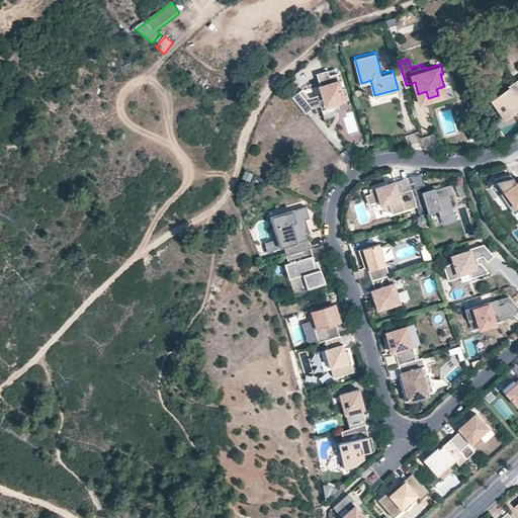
[(403,76),(399,62),(391,64),(393,70),(395,78),(403,76)]
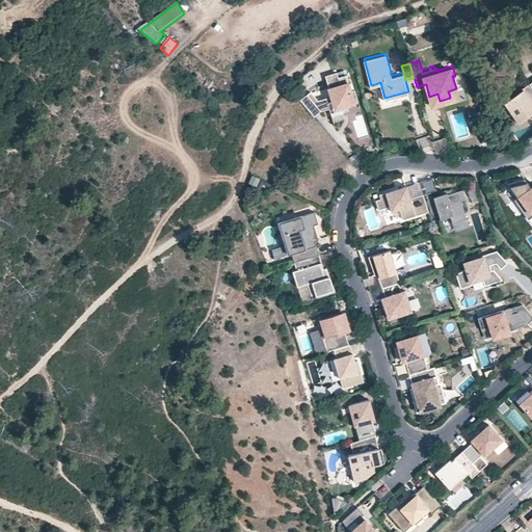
[(338,72),(326,76),(334,100),(328,102),(327,98),(319,100),(311,91),(300,100),(315,116),(321,111),(329,108),(341,105),(343,110),(348,109),(347,105),(358,101),(355,89),(351,91),(347,75),(339,77),(338,72)]
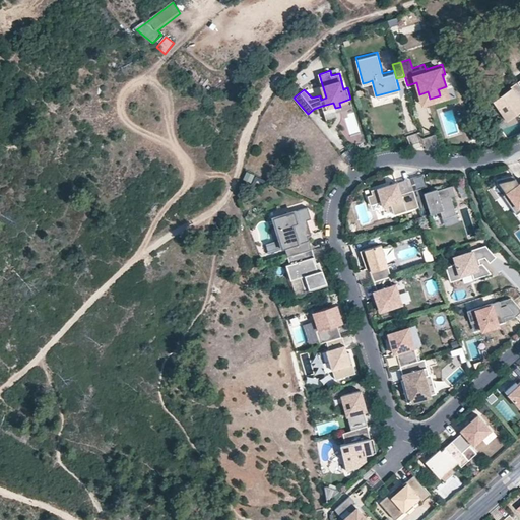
[(519,84),(517,81),(511,86),(512,87),(494,101),(507,120),(519,110),(519,84)]
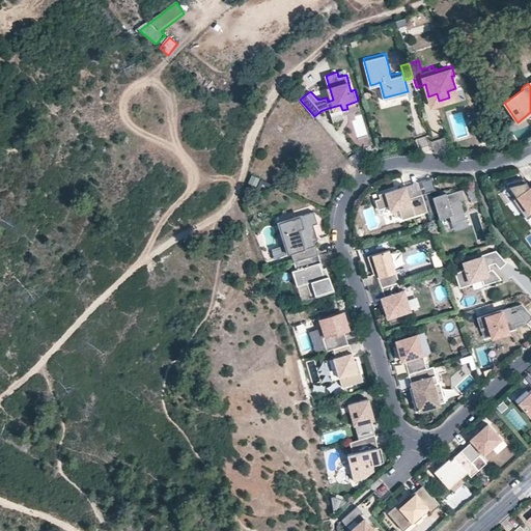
[(439,101),(437,93),(428,96),(430,104),(439,101)]
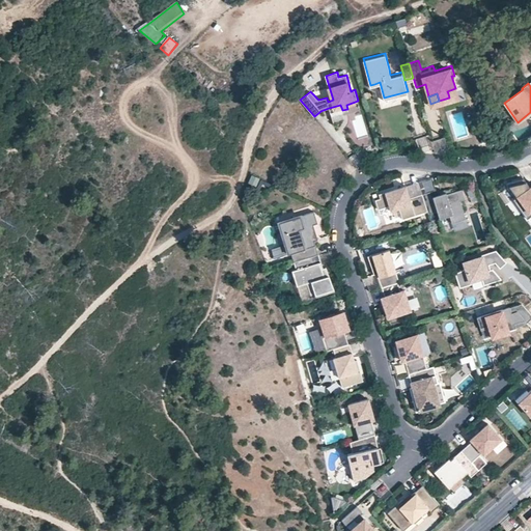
[(342,110),(331,113),(333,121),(344,118),(343,114),(342,110)]
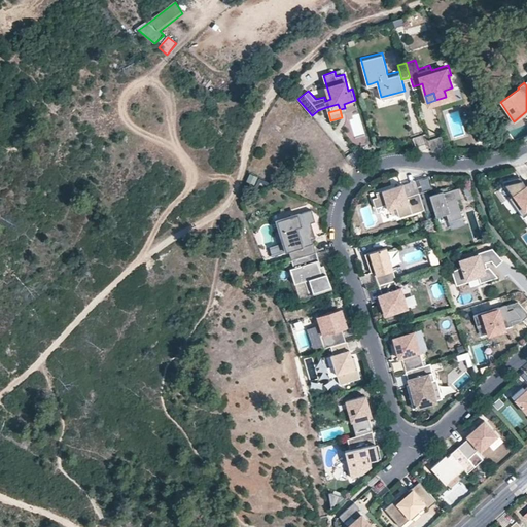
[(526,184),(526,185),(523,187),(520,183),(523,181),(520,176),(503,180),(513,195),(510,198),(518,209),(523,216),(526,213),(526,184)]
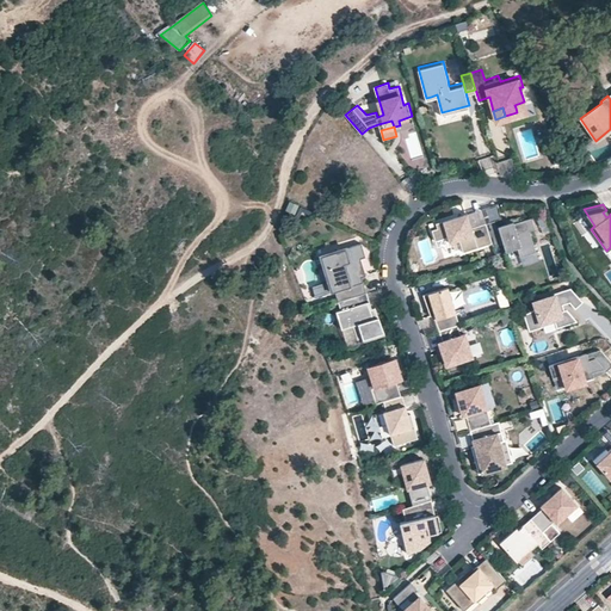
[(487,223),(486,222),(471,227),(467,213),(463,214),(463,216),(458,218),(457,216),(436,222),(438,228),(432,229),(436,240),(448,236),(450,242),(460,239),(463,252),(493,242),(487,223)]
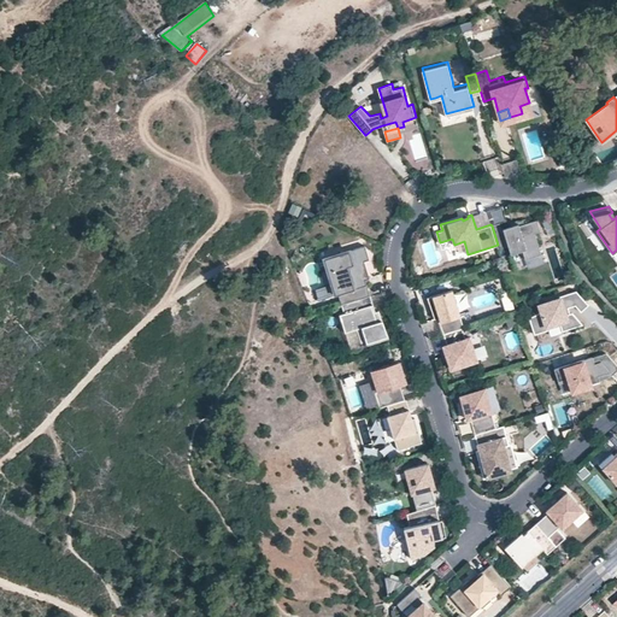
[(541,254),(535,233),(541,231),(538,219),(501,231),(500,223),(492,225),(498,245),(498,247),(509,244),(511,253),(522,250),(526,259),(541,254)]
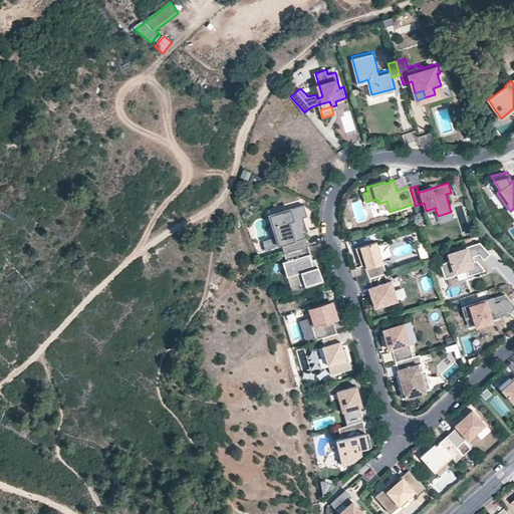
[(308,231),(303,217),(308,216),(304,204),(269,215),(278,245),(281,245),(283,253),(308,245),(305,236),(300,238),(299,234),(304,232),(308,231)]
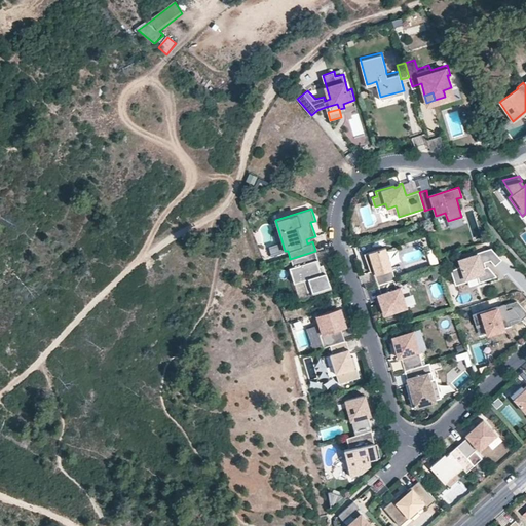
[(374,270),(378,284),(397,278),(393,268),(387,249),(386,246),(366,253),(371,271),(374,270)]
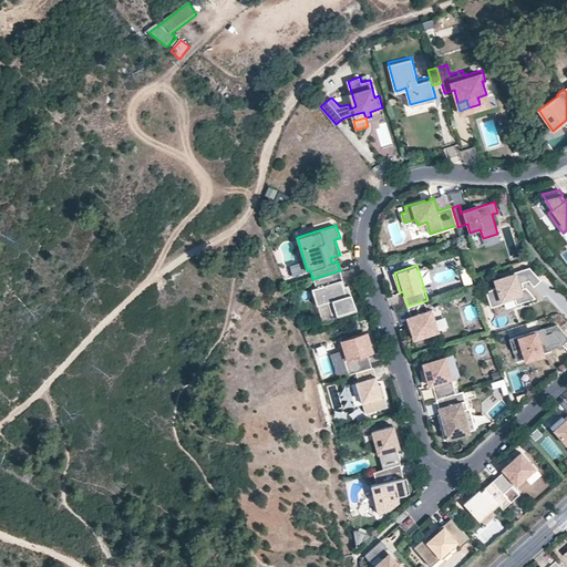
[(522,282),(528,280),(534,287),(542,280),(529,267),(515,272),(515,274),(495,279),(497,286),(486,291),(491,307),(503,302),(503,299),(514,296),(516,303),(536,298),(526,287),(524,288),(522,282)]
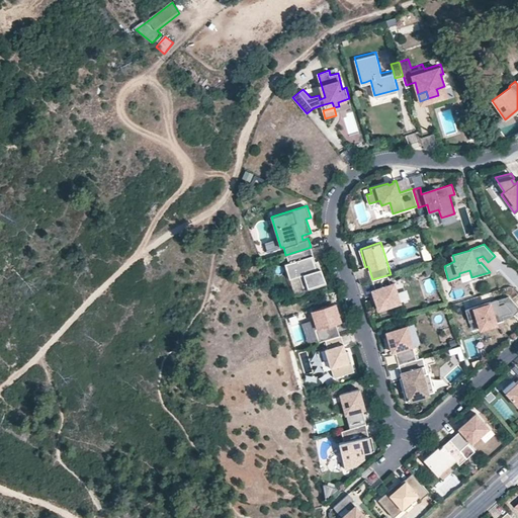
[(325,282),(318,260),(315,261),(311,247),(285,255),(287,262),(284,264),(288,278),(298,275),(303,289),(325,282)]
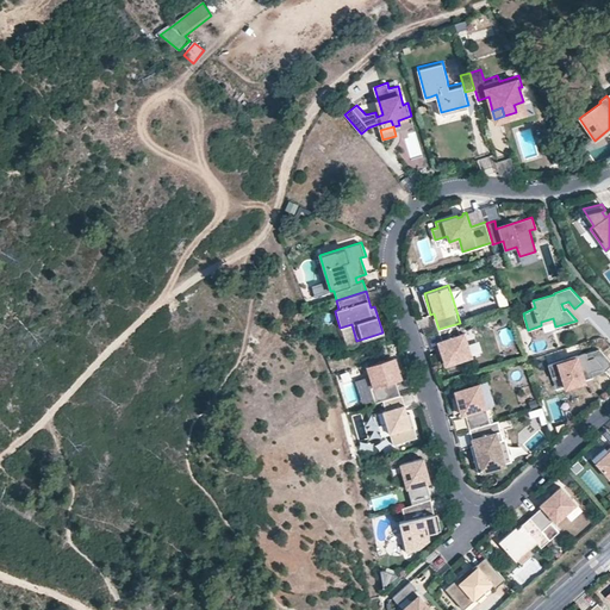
[(510,306),(506,296),(498,298),(502,309),(510,306)]
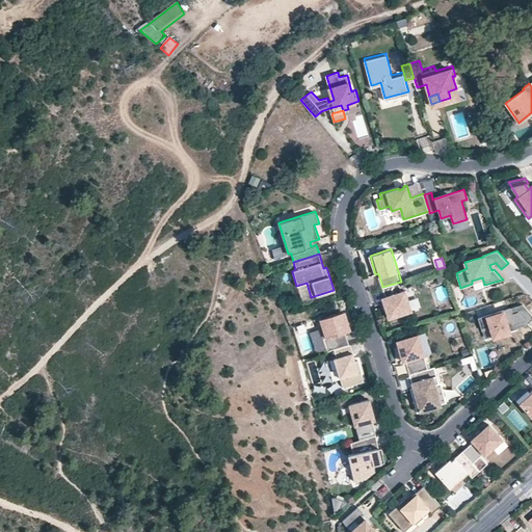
[(449,280),(446,272),(440,274),(442,282),(449,280)]
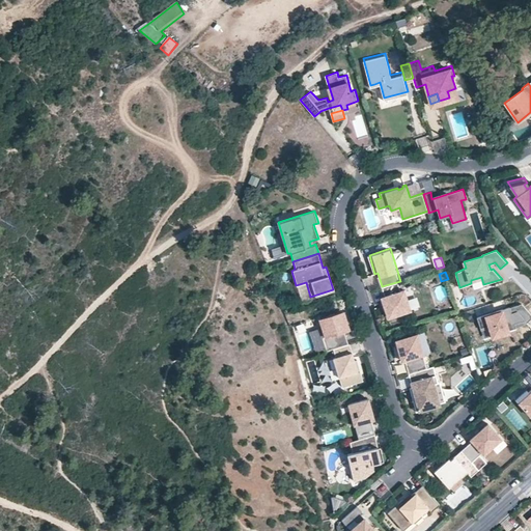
[(397,282),(382,286),(386,301),(384,301),(388,316),(411,310),(403,288),(400,290),(397,282)]
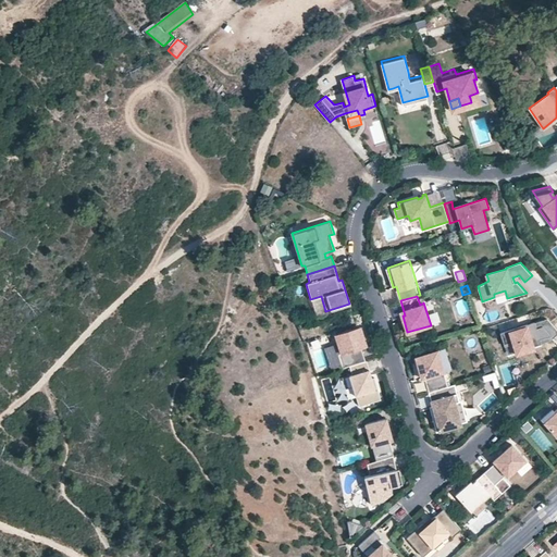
[(553,338),(556,333),(556,327),(548,319),(535,322),(500,333),(504,344),(514,342),(517,351),(542,344),(541,339),(551,336),(553,338)]
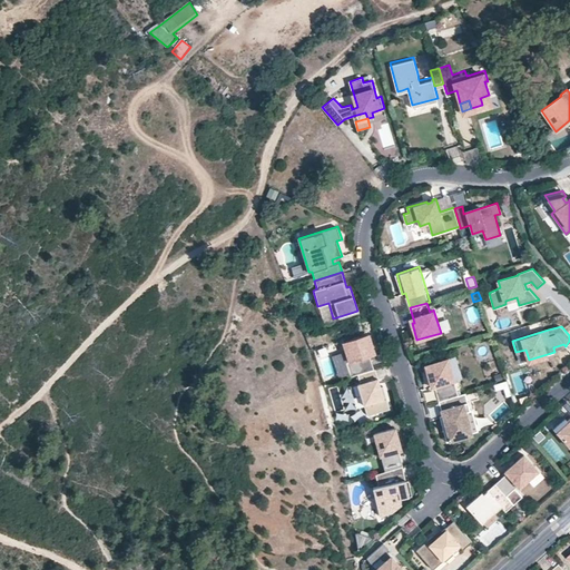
[(369,333),(366,334),(373,354),(375,353),(369,333)]
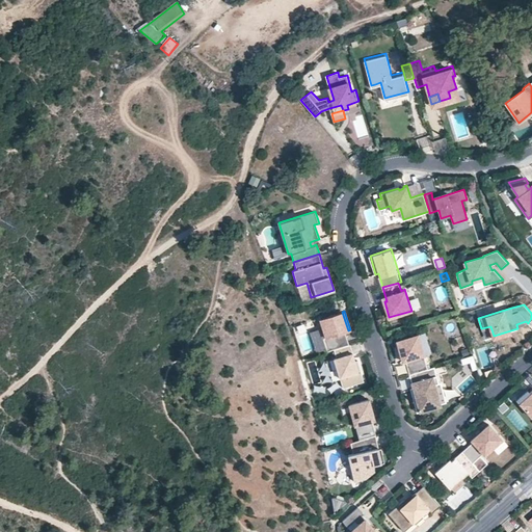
[(335,348),(349,344),(345,331),(348,330),(342,312),(321,318),(327,337),(324,338),(328,350),(335,348)]
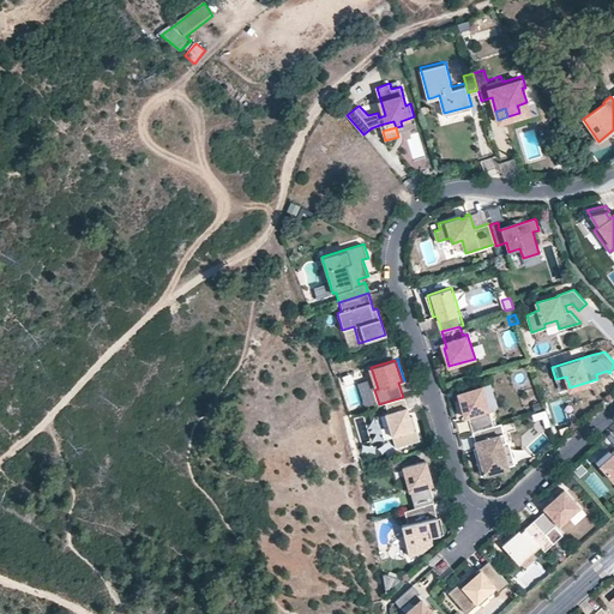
[(473,432),(494,426),(489,409),(482,385),(457,393),(461,403),(464,403),(465,405),(462,407),(465,417),(468,416),(473,432)]
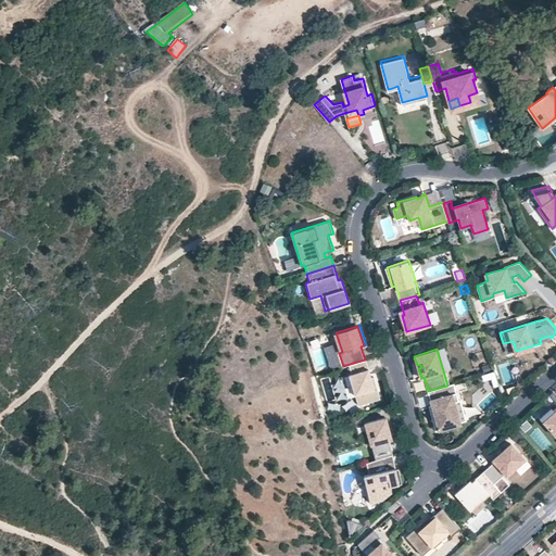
[(381,397),(375,376),(371,377),(370,374),(366,359),(365,359),(350,364),(352,374),(350,374),(359,405),(381,397)]
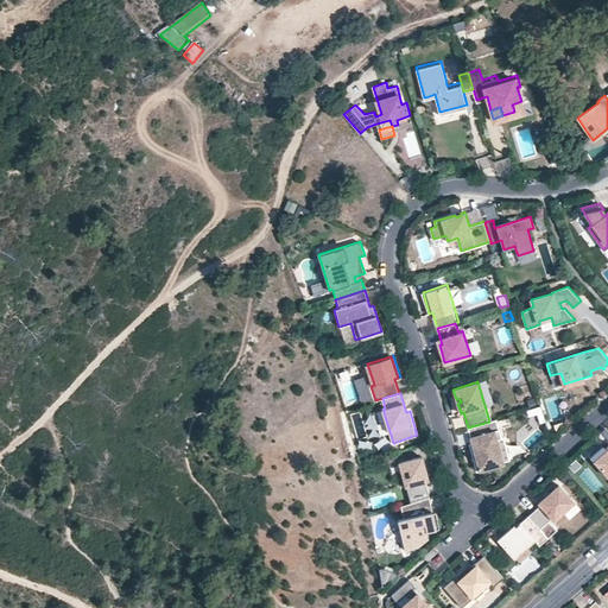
[(546,420),(542,405),(525,410),(530,425),(546,420)]
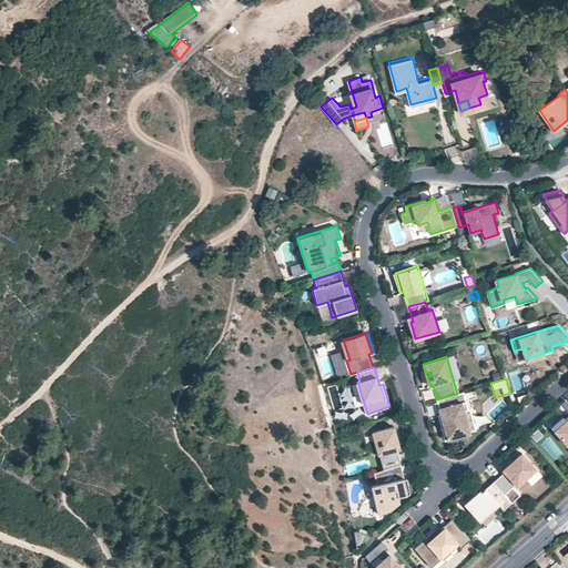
[(469,408),(465,391),(457,394),(437,399),(442,413),(443,417),(442,419),(444,430),(447,429),(450,439),(473,432),(466,409),(469,408)]
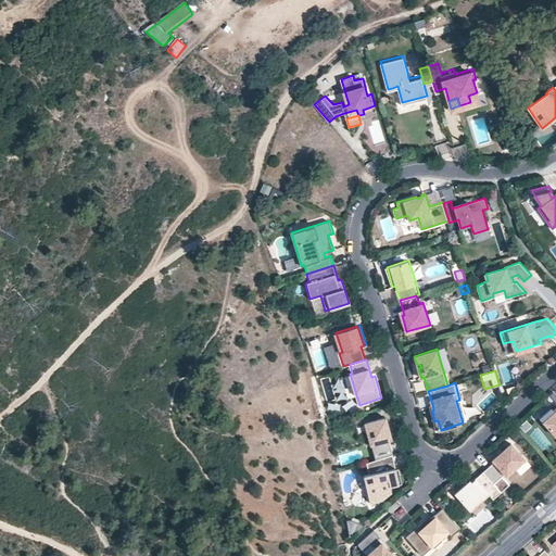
[(339,403),(343,409),(353,403),(349,397),(339,403)]
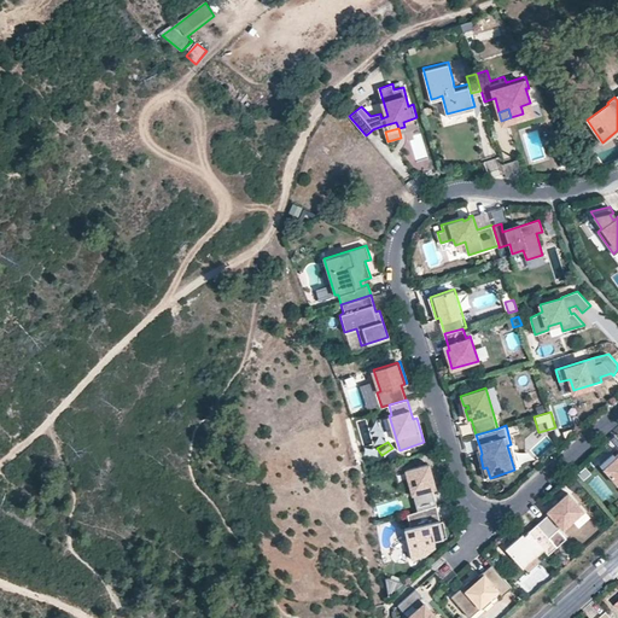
[(617,452),(614,455),(612,453),(600,464),(617,483),(617,452)]
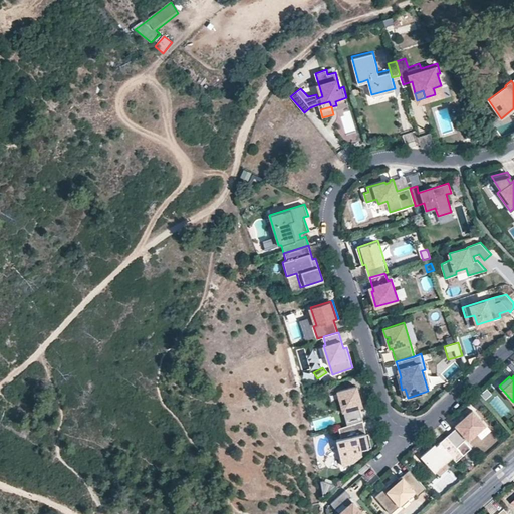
[(343,411),(347,425),(362,420),(358,407),(360,406),(354,386),(336,392),(342,411),(343,411)]
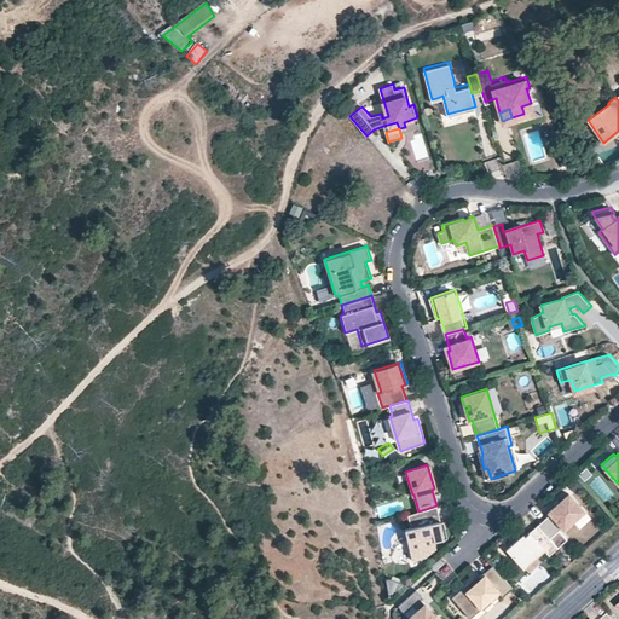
[(589,476),(584,472),(578,478),(582,482),(589,476)]
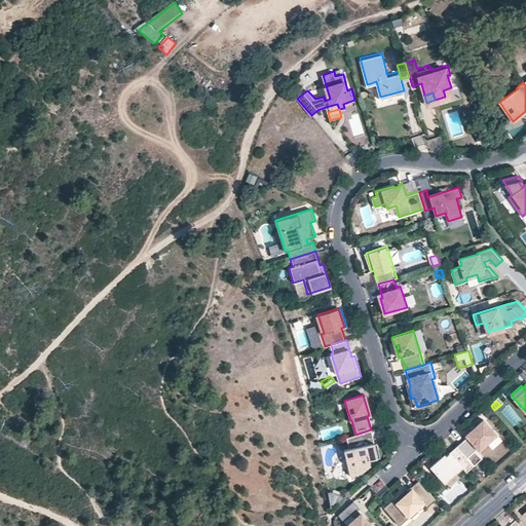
[(467,437),(457,446),(467,457),(478,448),(480,450),(488,442),(497,434),(484,418),(465,435),(467,437)]
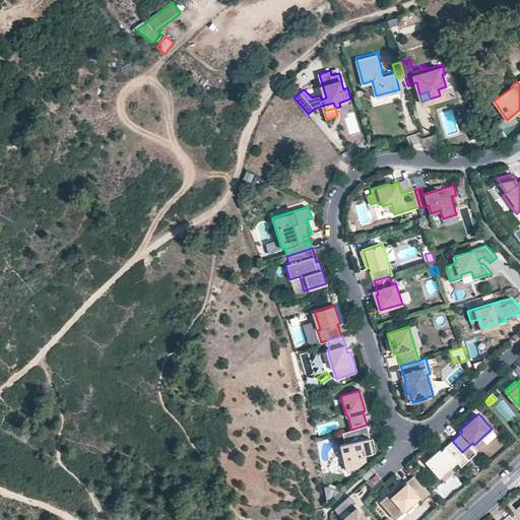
[(371,438),(367,425),(351,430),(342,432),(346,444),(341,446),(349,471),(361,468),(360,463),(369,459),(368,454),(376,452),(374,447),(376,446),(374,437),(371,438)]
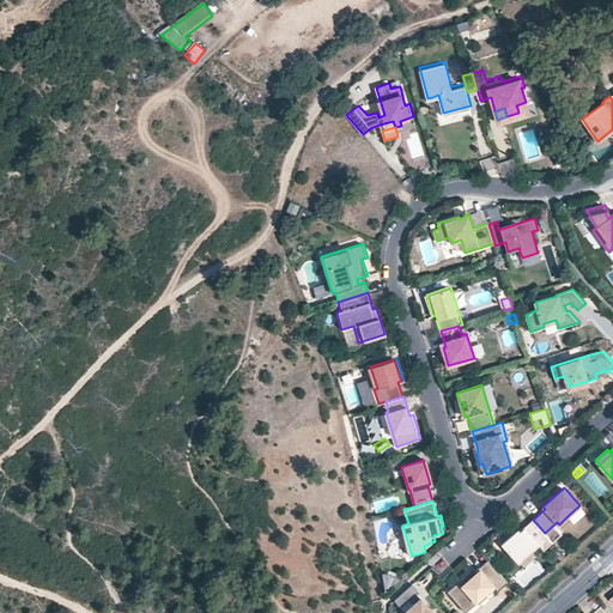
[(501,574),(487,559),(475,570),(473,572),(473,576),(465,576),(448,592),(466,612),(478,601),(479,604),(489,595),(485,592),(493,584),(491,582),(501,574)]
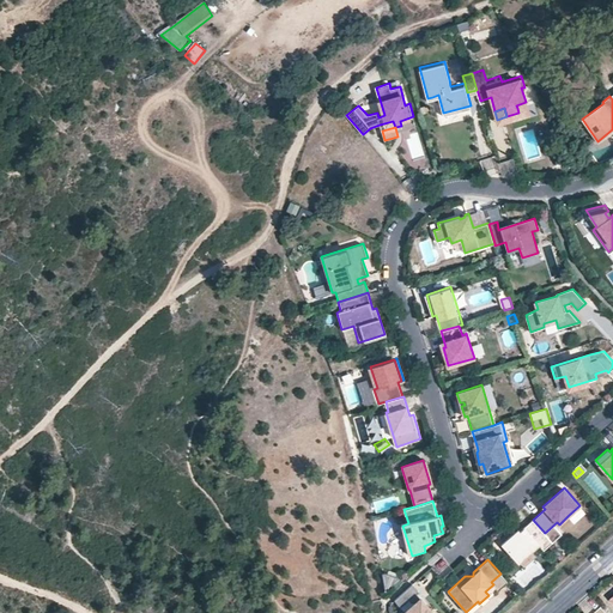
[(508,582),(501,574),(491,582),(493,584),(498,590),(508,582)]
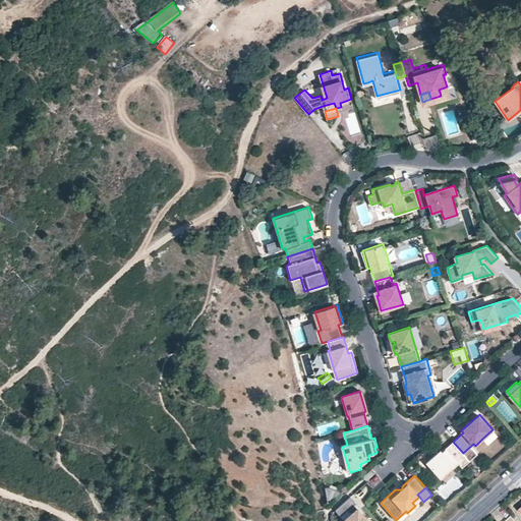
[(356,503),(351,496),(336,510),(341,516),(348,511),(351,514),(346,518),(343,518),(342,520),(372,520),(369,520),(367,518),(354,504),(356,503)]
